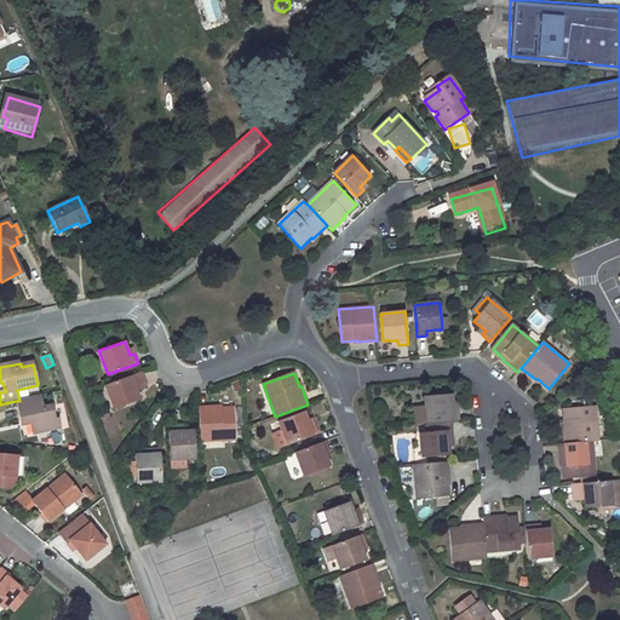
[(139,384),(136,374),(124,378),(105,385),(114,409),(135,402),(141,400),(136,386),(139,384)]
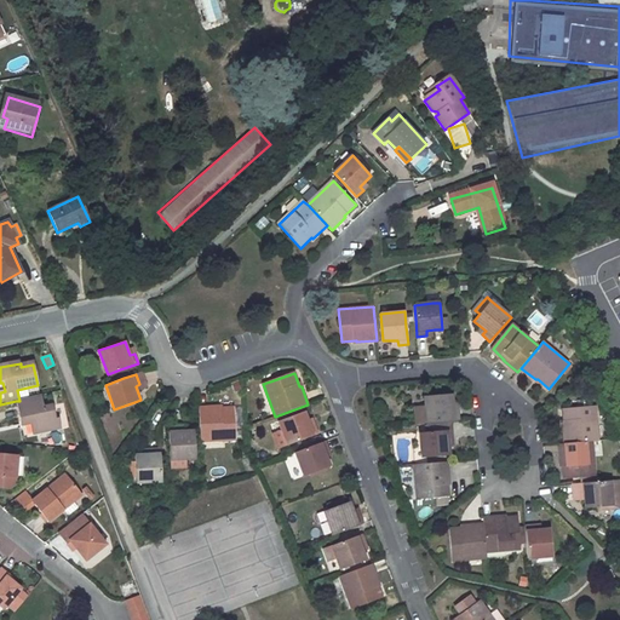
[(452,395),(425,397),(425,407),(411,407),(413,423),(426,423),(459,420),(458,411),(453,411),(452,403),(452,395)]
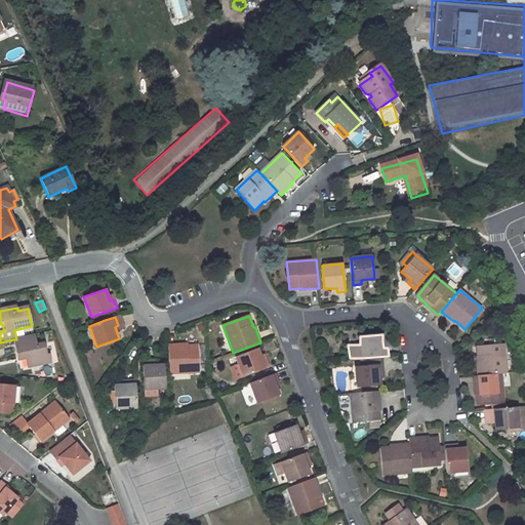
[(13,339),(17,360),(27,358),(29,366),(53,361),(51,353),(48,353),(46,344),(38,346),(36,335),(16,339),(13,339)]
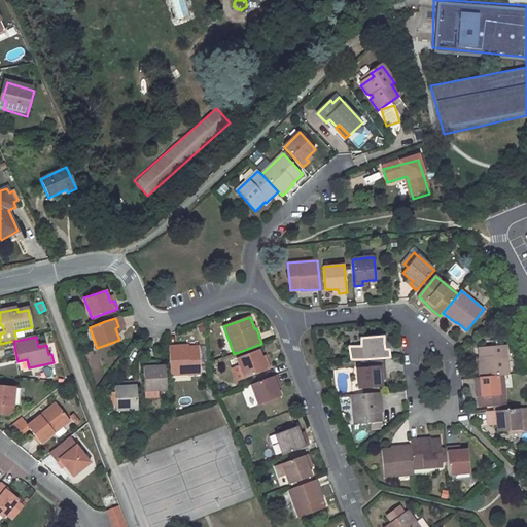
[(506,345),(484,347),(479,348),(480,359),(479,361),(480,377),(499,376),(503,375),(508,375),(506,345)]
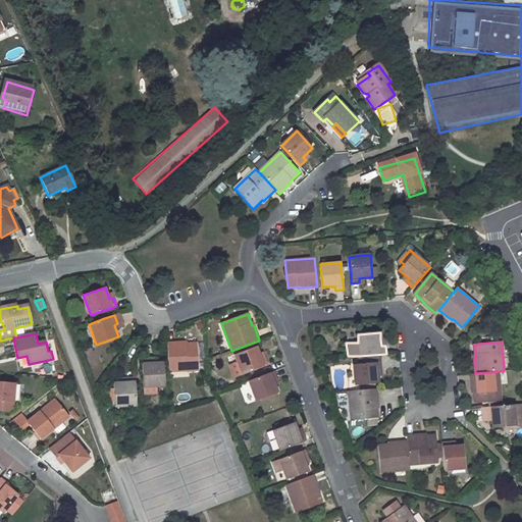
[(184,343),(167,343),(168,361),(169,372),(198,370),(197,343),(184,344),(184,343)]
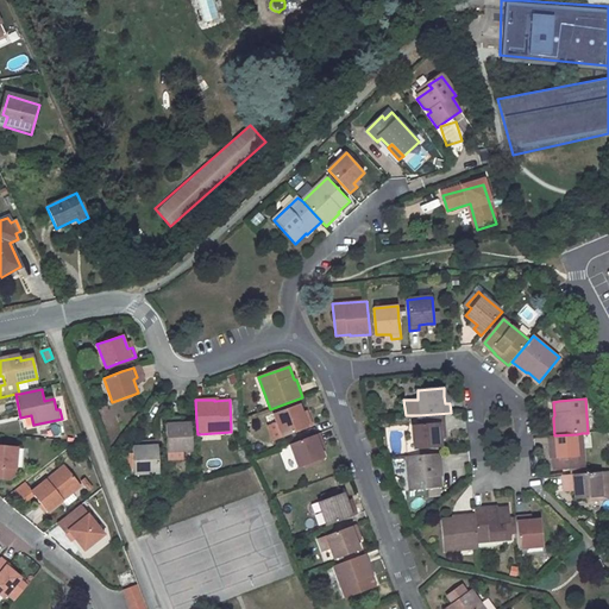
[(282,437),(312,426),(308,418),(305,419),(299,405),(274,414),(277,424),(268,426),(274,440),(282,437)]
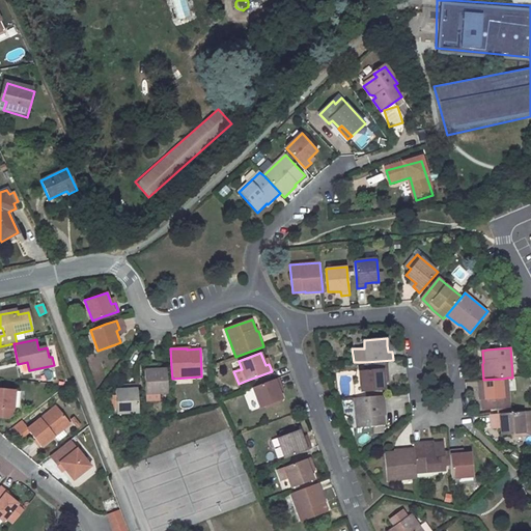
[(387,372),(387,368),(373,369),(372,364),(359,365),(359,370),(361,392),(384,390),(384,383),(383,376),(388,376),(387,372)]
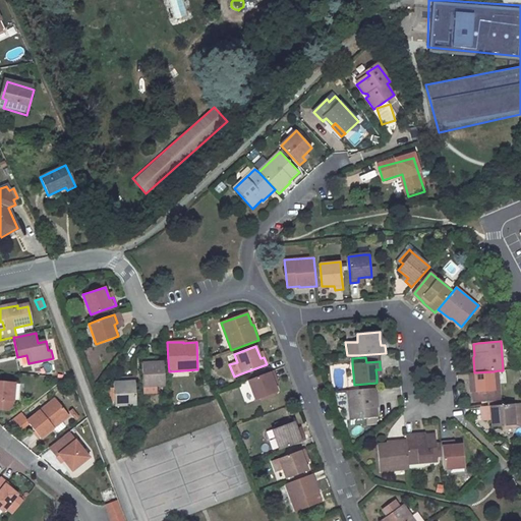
[(150,358),(145,359),(141,359),(143,386),(157,386),(164,386),(163,362),(150,362),(150,358)]
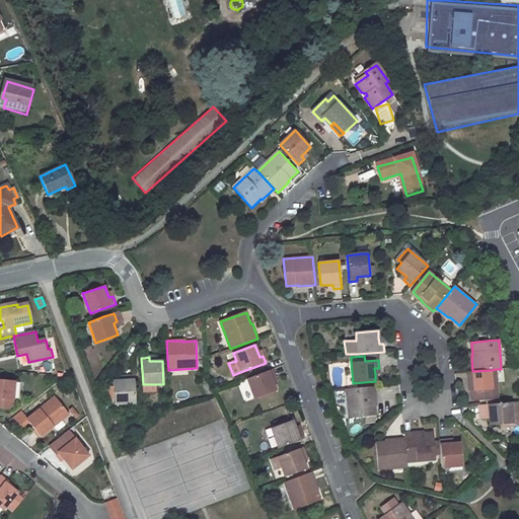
[(257,396),(276,390),(272,378),(276,376),(273,369),(246,379),(254,398),(257,396)]
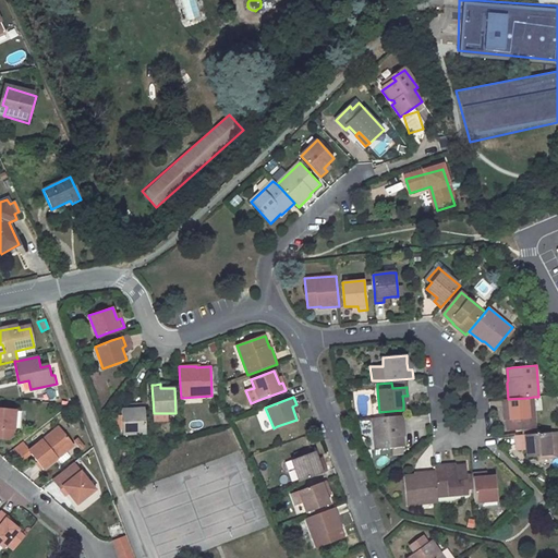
[(509,429),(535,427),(534,408),(533,397),(529,398),(508,399),(502,400),(504,416),(506,416),(507,425),(507,429),(509,429)]
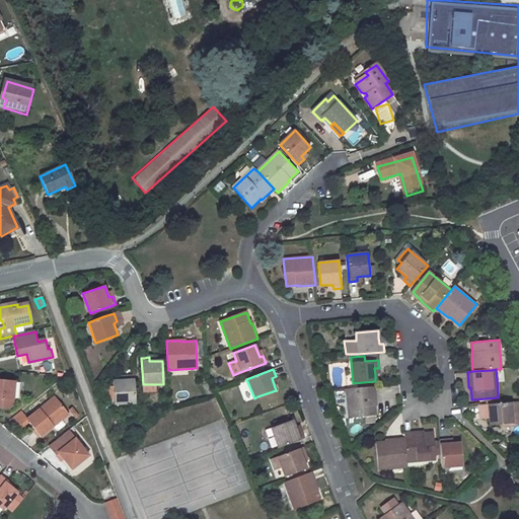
[(126,380),(113,380),(115,403),(136,403),(135,389),(134,376),(126,376),(126,380)]
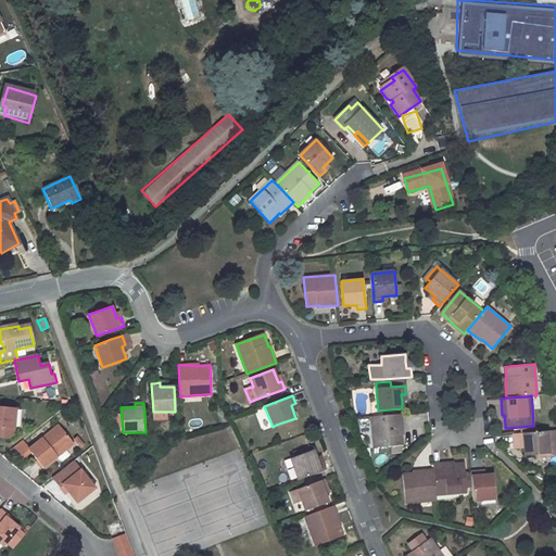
[(0,439),(9,440),(10,440),(11,429),(15,430),(17,411),(0,408),(0,439)]
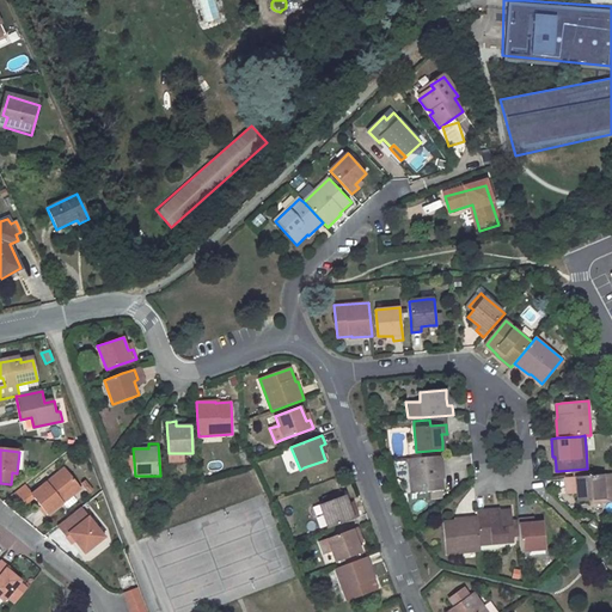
[(444,490),(442,475),(444,475),(444,470),(442,456),(408,459),(411,493),(444,490)]
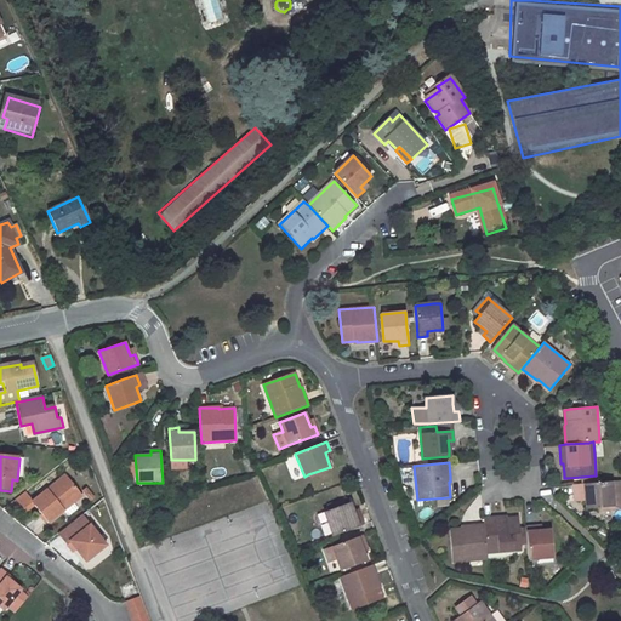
[(309,479),(329,473),(326,468),(308,474),(309,479)]
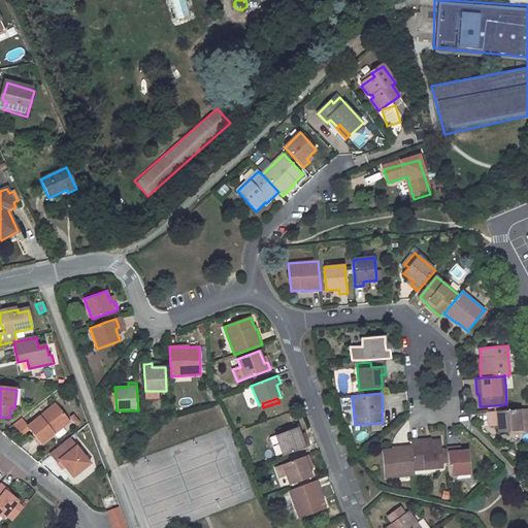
[(55,404),(27,428),(40,444),(54,433),(52,430),(66,419),(55,404)]
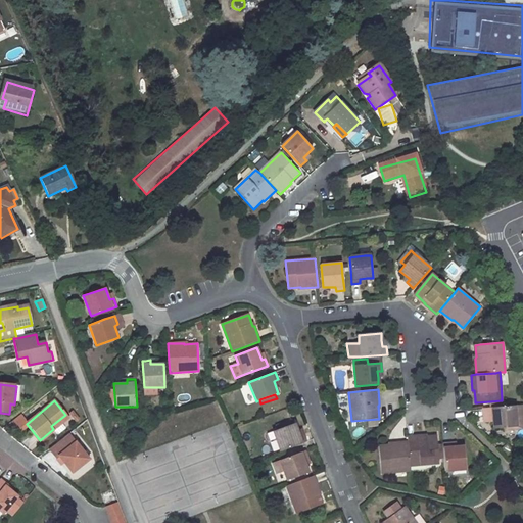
[(513,406),(489,408),(490,416),(493,416),(493,419),(494,428),(505,427),(514,426),(514,429),(514,430),(514,431),(522,429),(522,418),(517,419),(516,406),(513,406)]
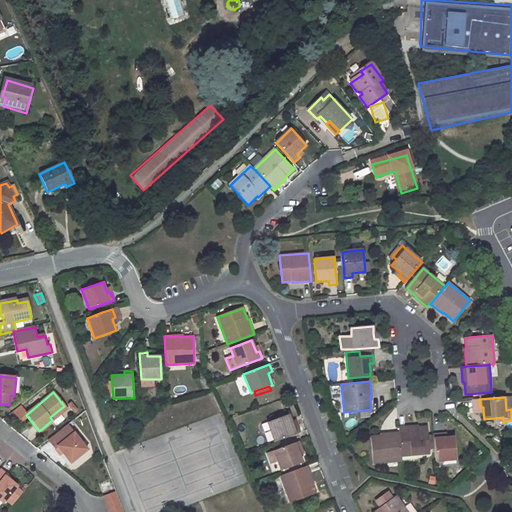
[(52,420),(66,409),(64,406),(50,417),(52,420)]
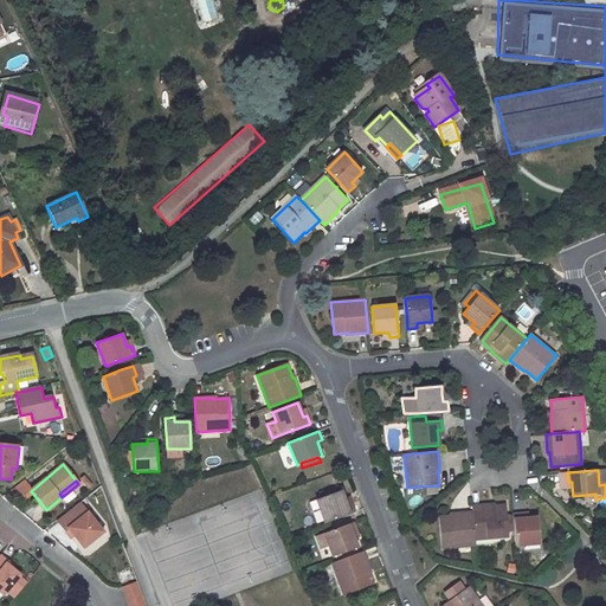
[(12,491),(20,501),(31,491),(24,482),(12,491)]
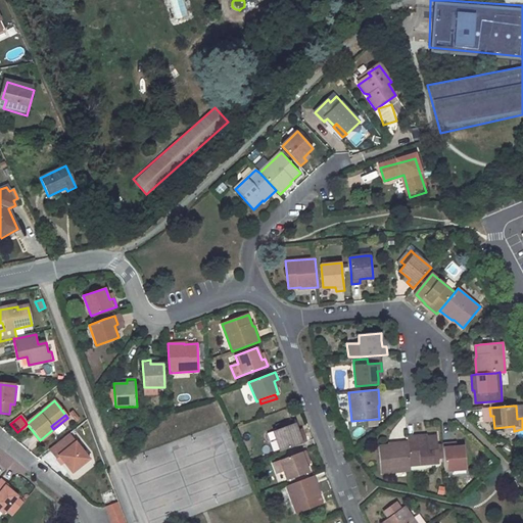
[(275,431),(294,423),(292,419),(273,427),(275,431)]
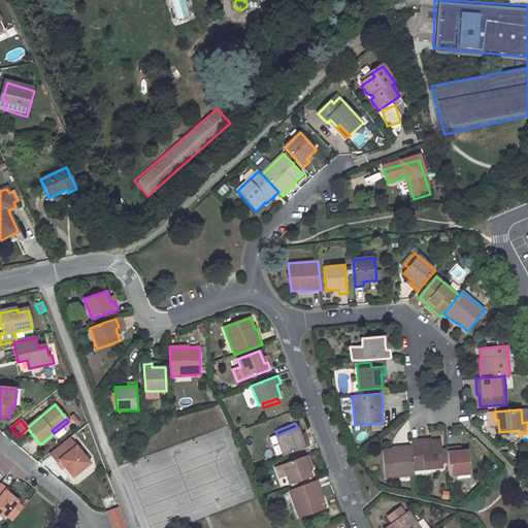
[(283,456),(308,447),(305,438),(302,440),(299,432),(297,427),(277,435),(269,437),(272,444),(277,442),(283,456)]
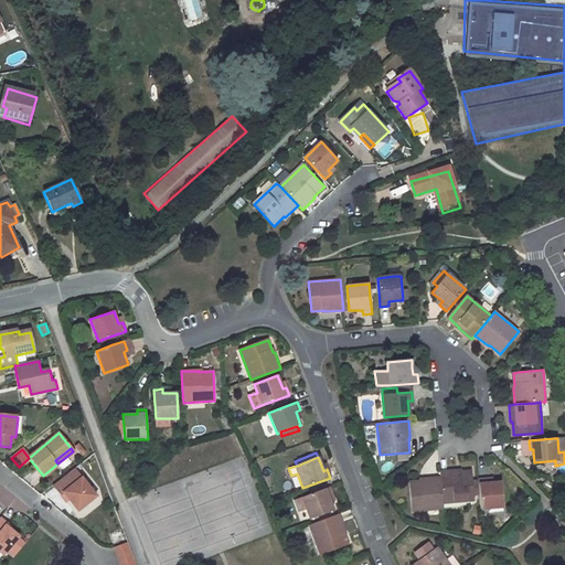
[(62,493),(77,511),(96,496),(74,468),(53,486),(61,494),(62,493)]
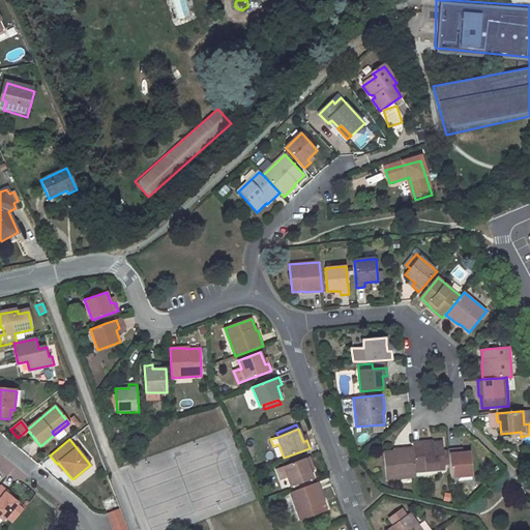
[(428,441),(413,443),(415,472),(444,469),(442,441),(429,443),(428,441)]
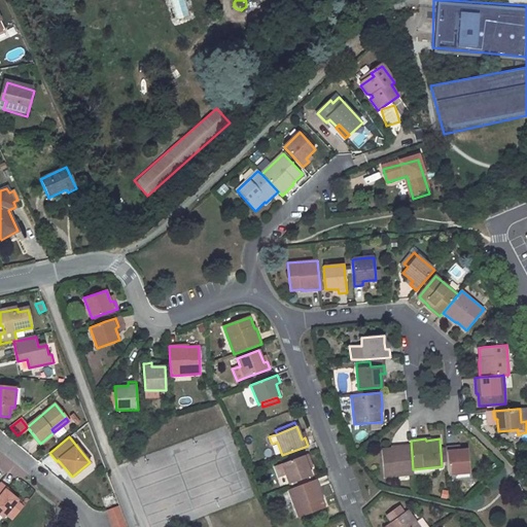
[(414,473),(413,469),(411,445),(394,447),(394,449),(382,449),(384,477),(414,473)]
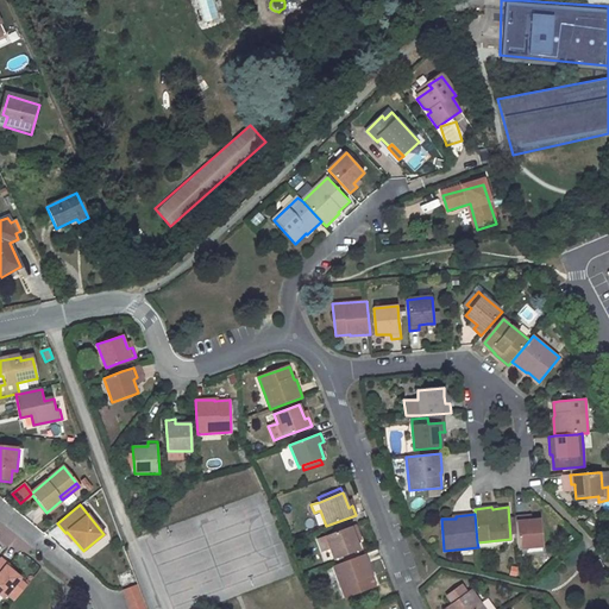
[(528,520),(526,521),(525,516),(515,518),(519,548),(542,547),(540,520),(528,520)]
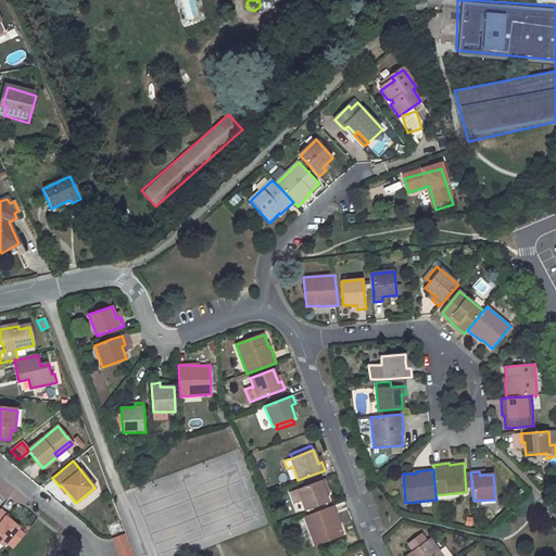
[(534,480),(540,487),(546,480),(540,475),(534,480)]
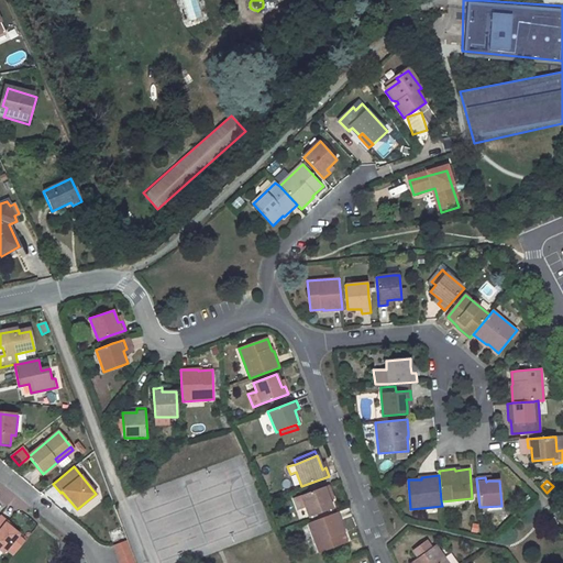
[(309,517),(332,509),(327,495),(331,494),(328,485),(300,495),(294,498),(298,510),(305,508),(309,517)]
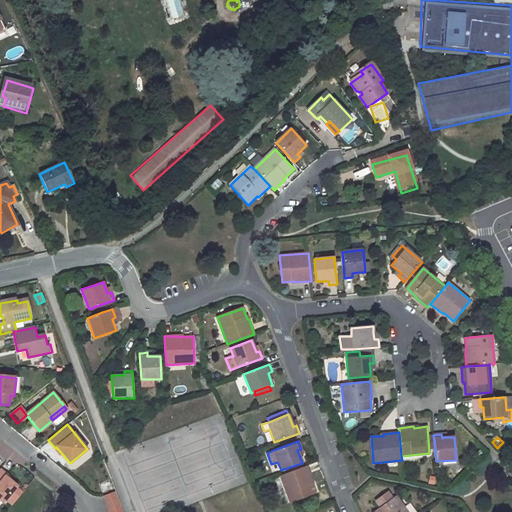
[(307,466),(280,476),(290,502),(315,493),(311,481),(312,481),(311,478),(307,466)]
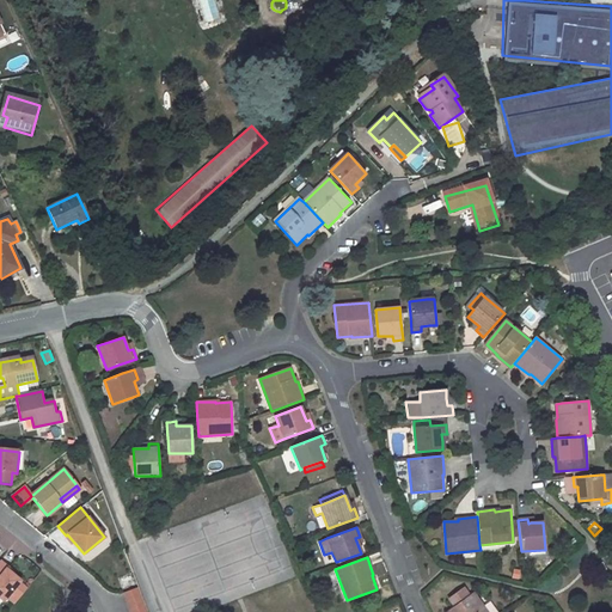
[(0,595),(2,598),(10,589),(19,597),(26,588),(17,581),(18,579),(5,568),(6,565),(0,560),(0,595)]
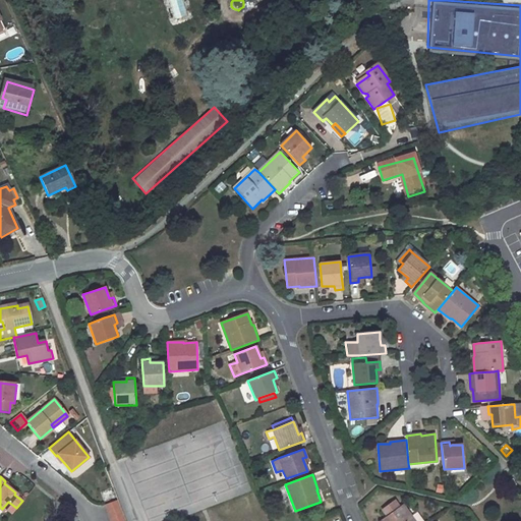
[(126,520),(119,500),(106,505),(112,520),(126,520)]
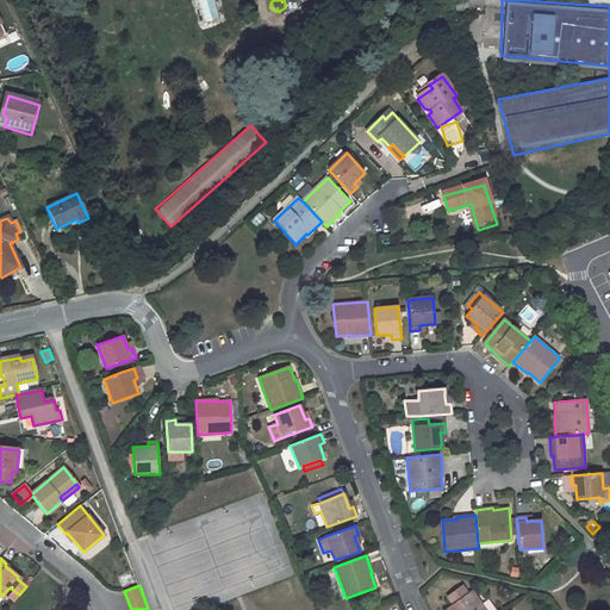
[(486,609),(472,590),(467,593),(462,586),(452,593),(458,601),(446,609),(486,609)]
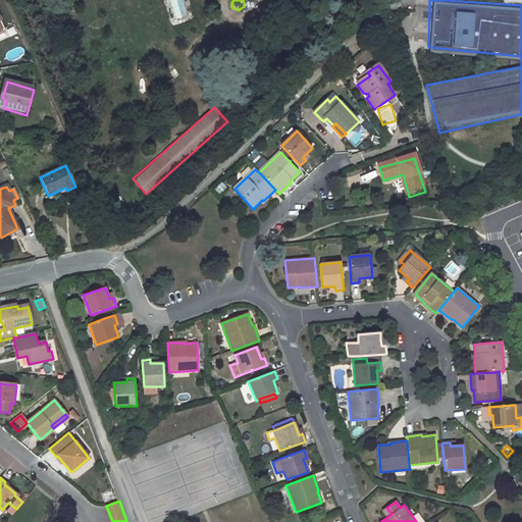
[(386,508),(382,511),(386,517),(392,514),(386,508)]
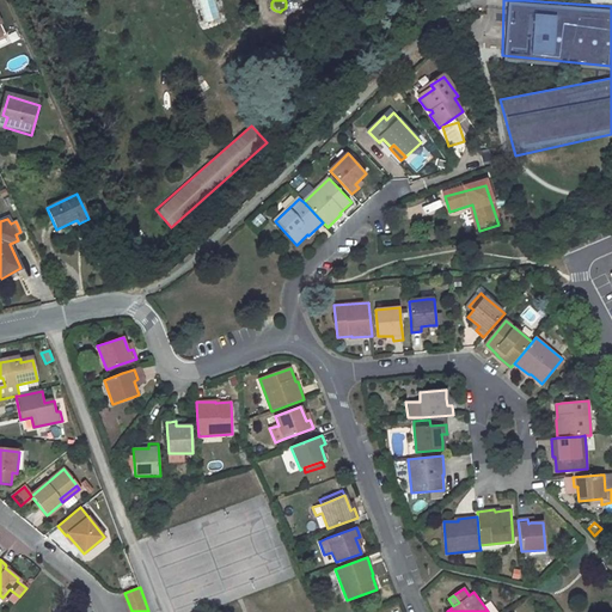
All buildings are outlined.
